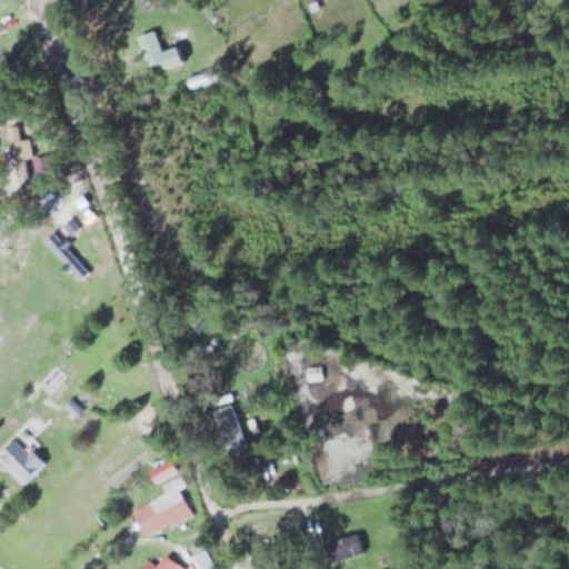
[(186,62),(179,47),(166,52),(156,30),(139,37),(151,68),(166,61),(168,69),(186,62)]
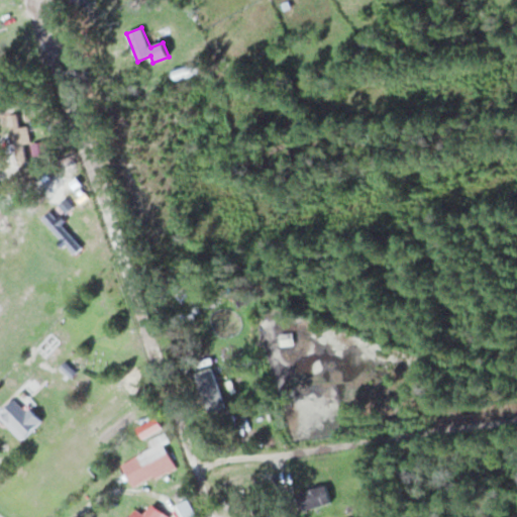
[(9,114),(17,112),(20,127),(27,125),(31,142),(23,143),(26,161),(18,162),(9,114)]
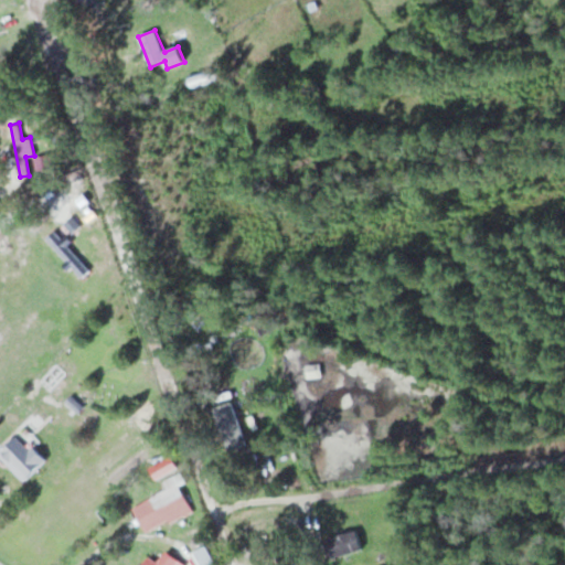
[(54,230),(48,236),(82,277),(89,270),(54,230)]
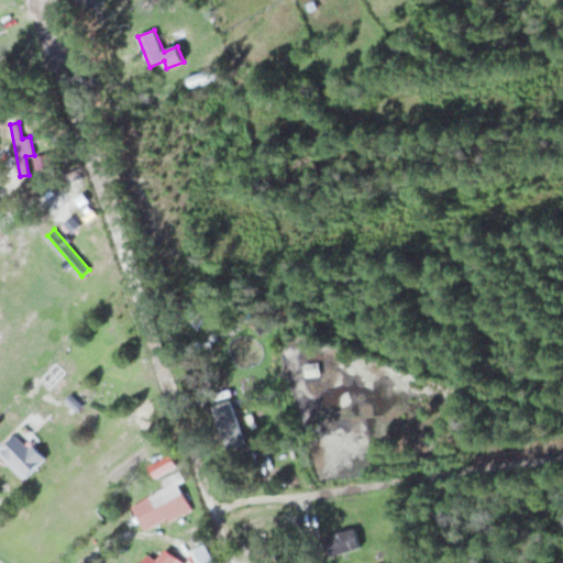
[(207,317),(198,309),(188,318),(197,327),(207,317)]
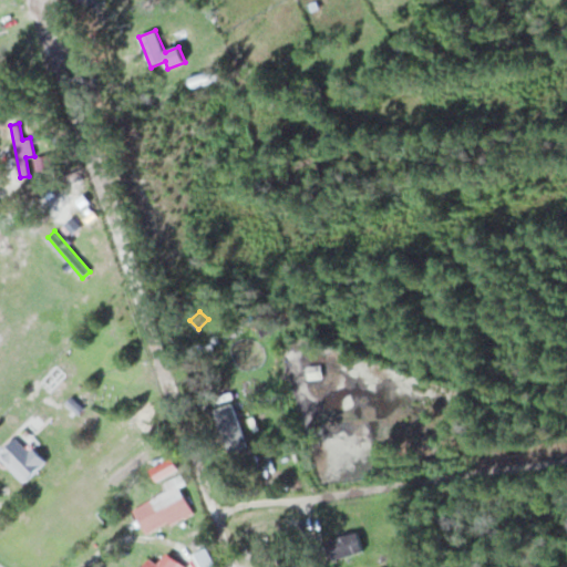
[(215,408),(229,451),(247,445),(233,402),(215,408)]
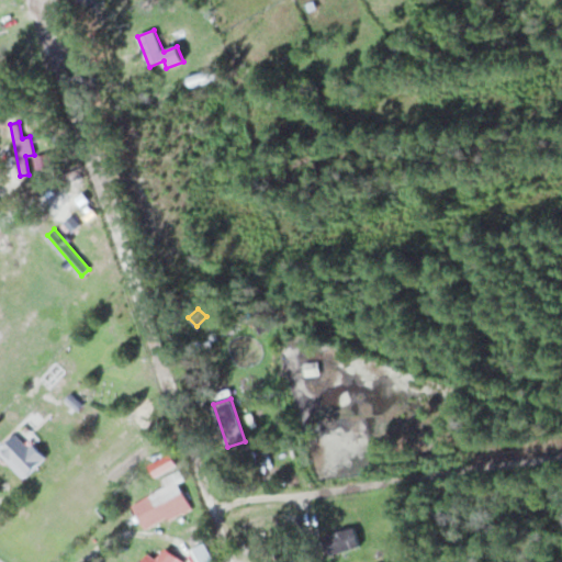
[(0,456),(0,457),(31,475),(44,451),(13,434),(0,456)]
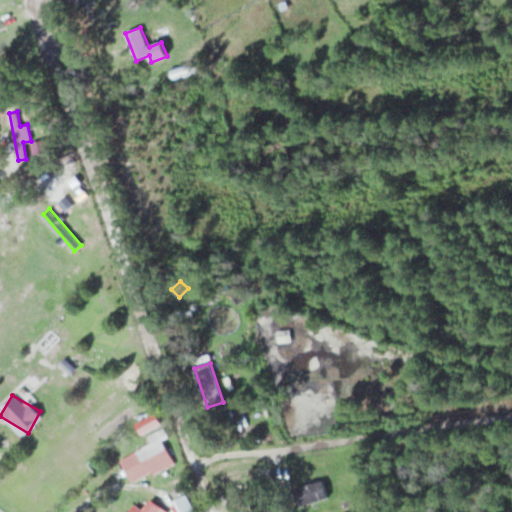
[(151,444),(121,459),(132,481),(173,461),(158,430),(147,436),(151,444)]
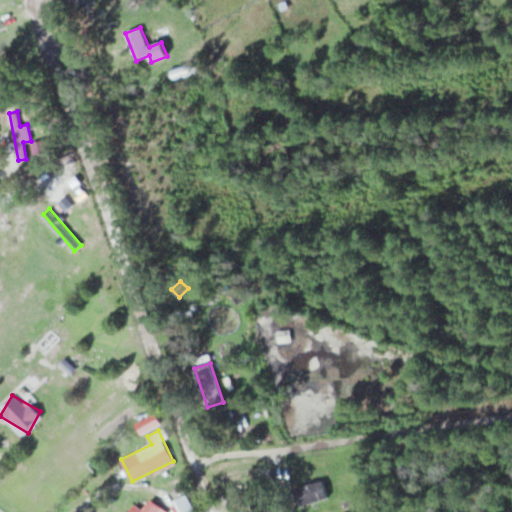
[(299,505),(328,498),(324,480),(295,487),(299,505)]
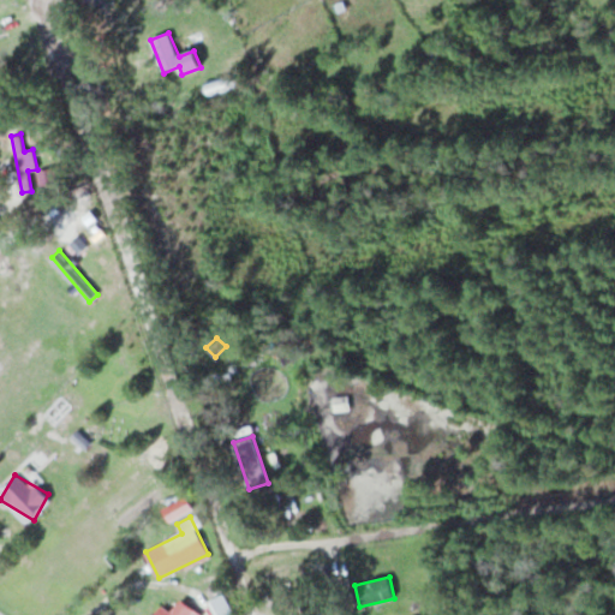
[(201,614),(203,614),(181,599),(173,611),(162,605),(155,614),(201,614)]
